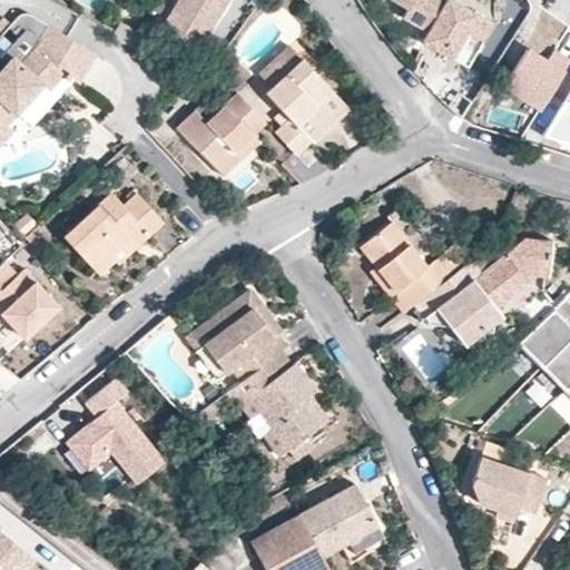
[(228,0),(178,0),(164,26),(200,48),(228,0)]
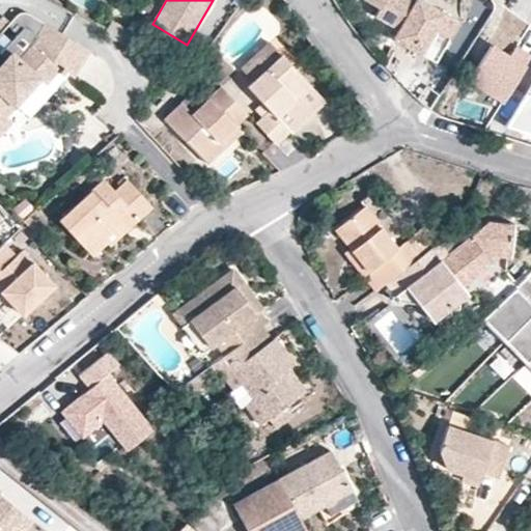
[(460,18),(425,0),(366,0),(379,6),(373,16),(395,28),(391,36),(437,61),(460,18)]
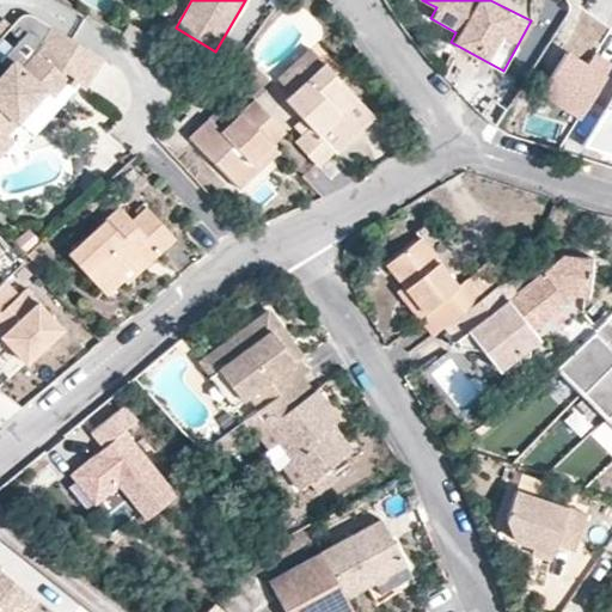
[(102,55),(50,24),(38,50),(24,66),(14,59),(0,75),(0,155),(16,138),(8,133),(2,128),(13,115),(19,121),(48,89),(54,95),(69,77),(86,85),(102,55)]
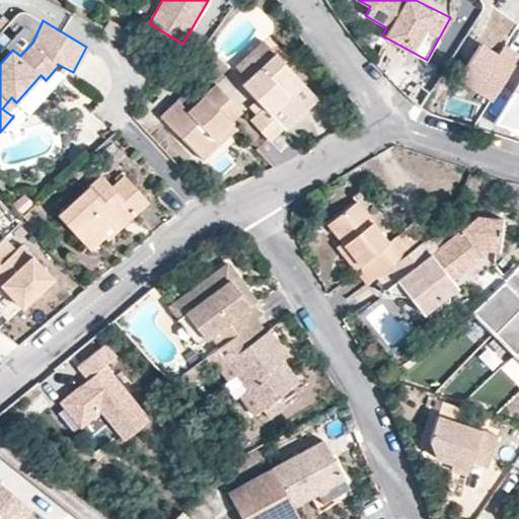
[(32,43),(24,35),(12,50),(20,56),(32,43)]
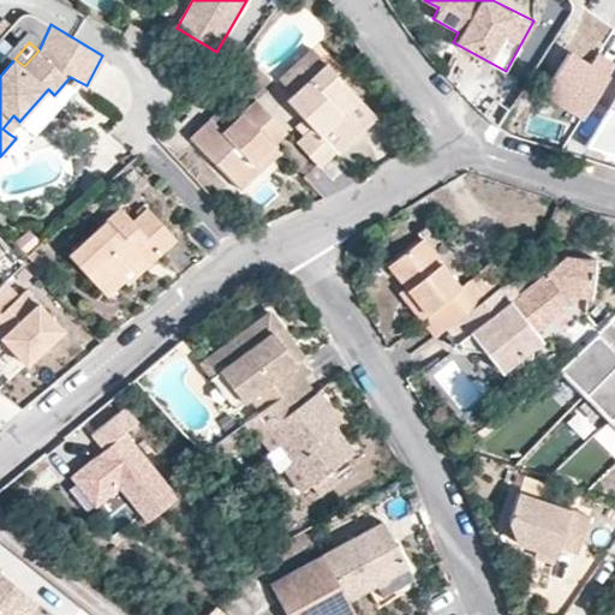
[(324,61),(311,47),(276,78),(291,93),(324,61)]
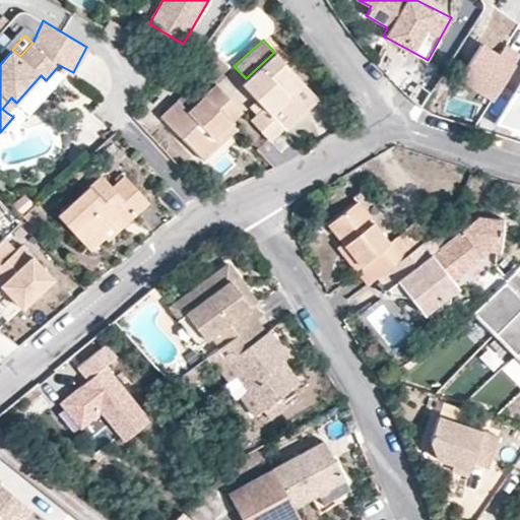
[(493,102),(519,56),(519,53),(505,44),(499,54),(490,49),(479,43),(457,80),(493,102)]
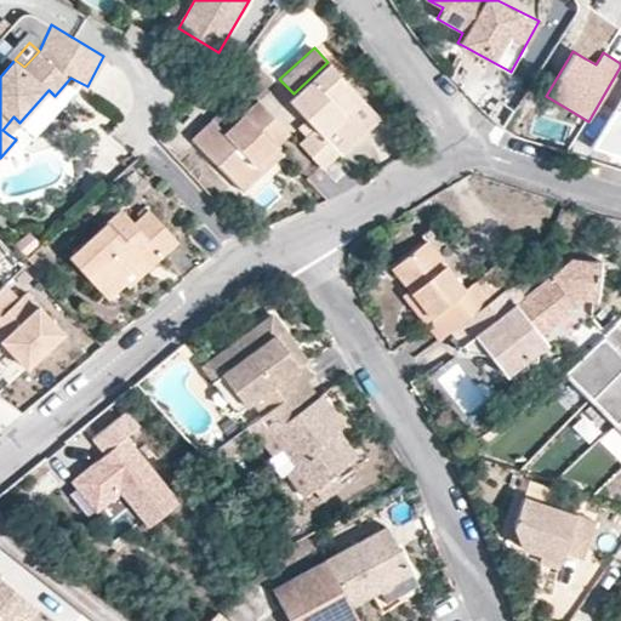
[(178,57),(171,53),(167,61),(175,66),(178,57)]
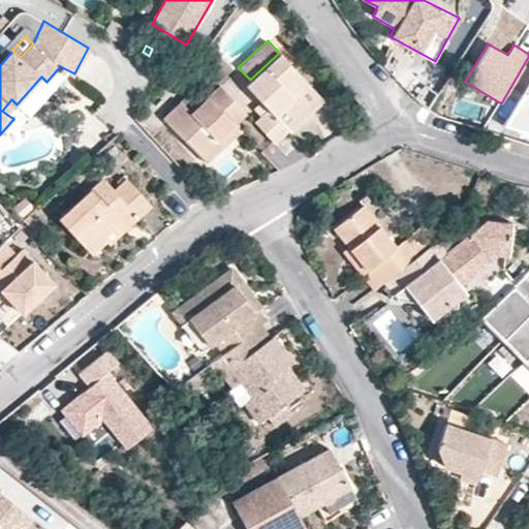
[(324,100),(279,53),(250,80),(245,85),(268,109),(253,122),(274,144),(288,130),(290,132),(324,100)]
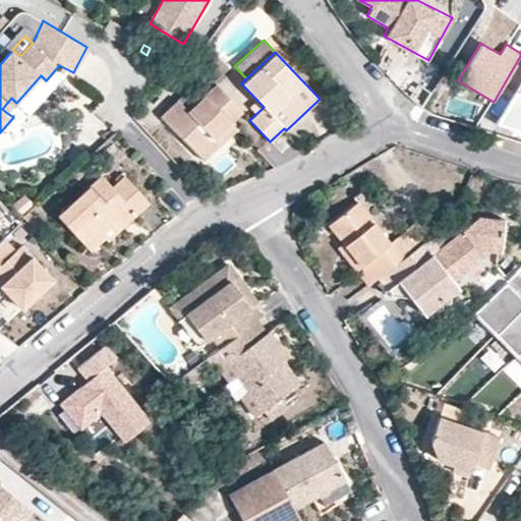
[(243,112),(217,83),(206,96),(204,94),(194,103),(184,93),(160,116),(204,161),(220,146),(215,140),(232,123),(243,112)]
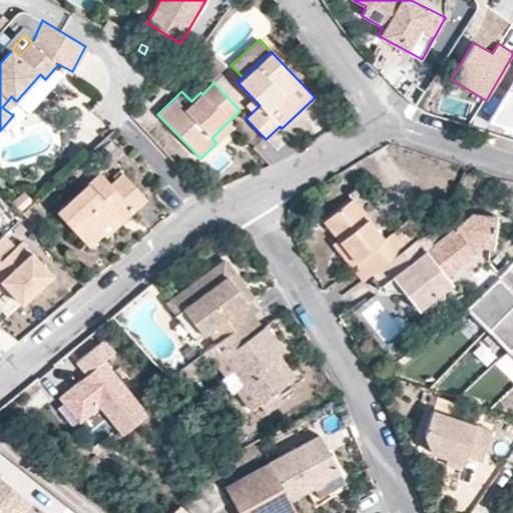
[(512,82),(489,121),(509,128),(512,129),(512,82)]
